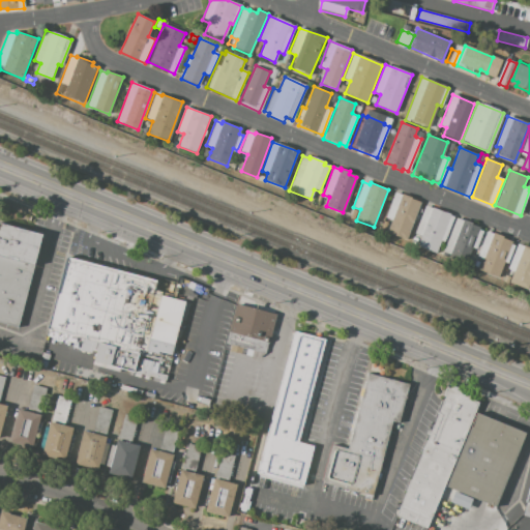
[(420,202),(406,239),(387,233),(392,221),(385,217),(394,193),(420,202)]
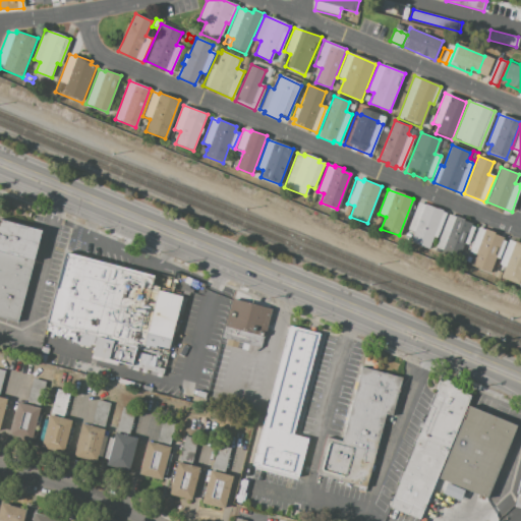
[(428,248),(409,241),(413,231),(408,229),(418,203),(424,205),(424,204),(442,211),(442,212),(446,213),(437,238),(432,237),(428,248)]
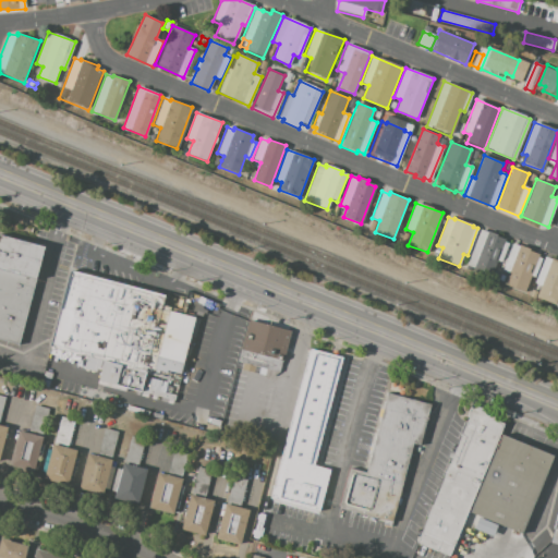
[(375,221),(372,232),(366,230),(371,220),(375,221)]
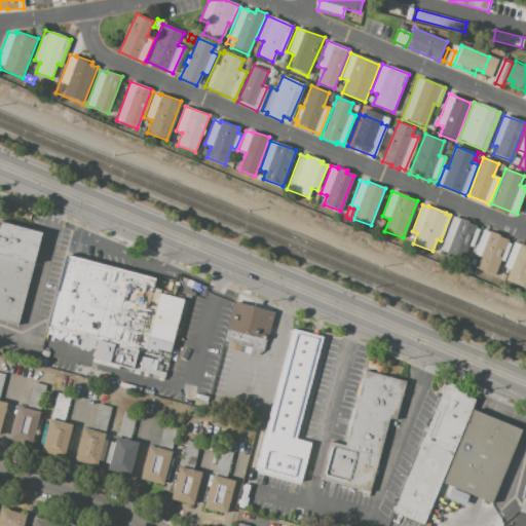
[(480,227),(473,248),(467,246),(462,259),(440,250),(452,217),(459,219),(460,218),(470,221),(468,223),(480,227)]
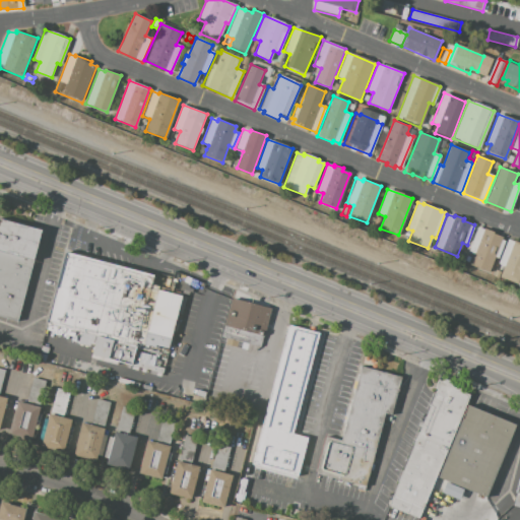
[(0,218),(41,230),(16,321),(0,316),(0,218)]
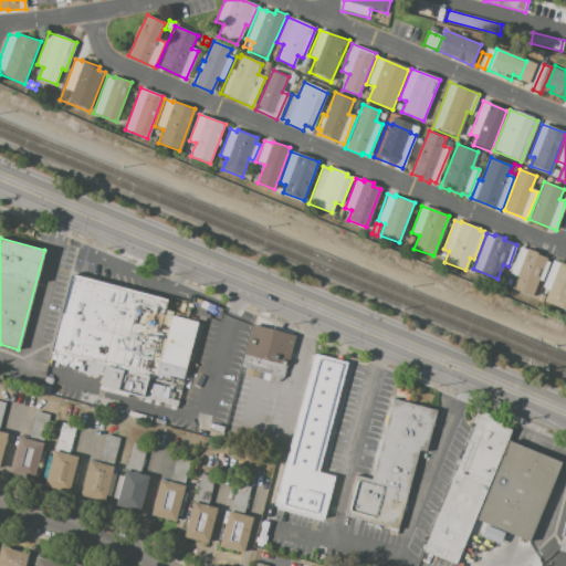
[(547,258),(546,261),(548,262),(542,281),(538,280),(532,297),(511,290),(516,276),(510,274),(520,248),(526,250),(526,249),(537,253),(536,254),(547,258)]
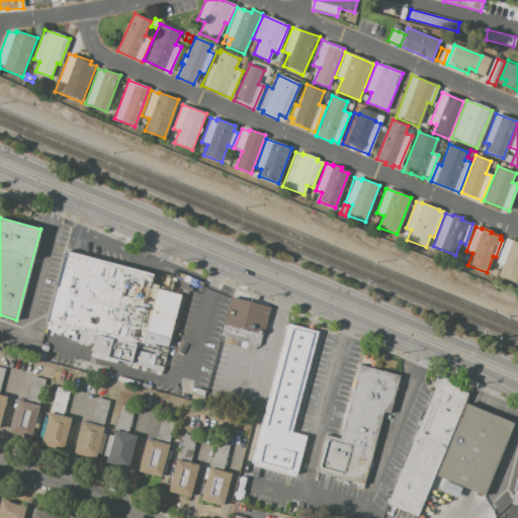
[(517,244),(517,277),(516,283),(498,276),(502,265),(496,263),(505,238),(513,241),(512,242),(517,244)]
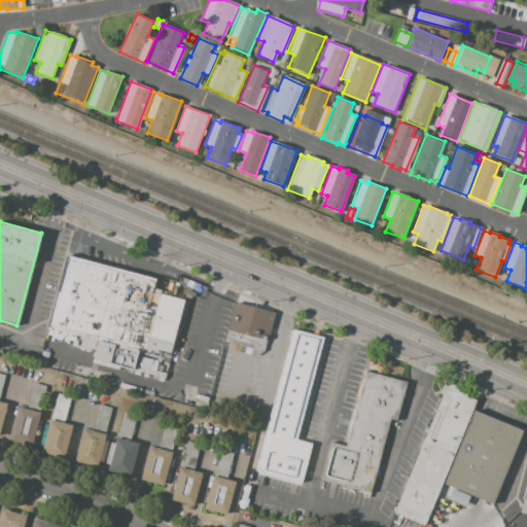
[(66,253),(157,277),(153,289),(171,293),(171,295),(185,299),(171,354),(164,352),(160,367),(147,364),(147,367),(167,373),(166,378),(93,359),(97,341),(76,335),(75,342),(61,338),(60,340),(55,339),(55,337),(44,334),(66,253)]
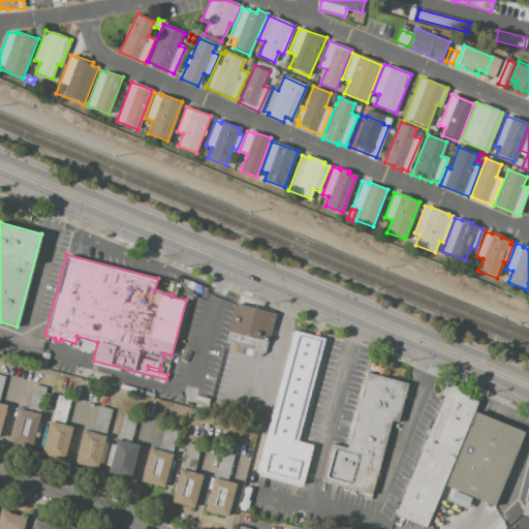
[(229,332),(237,304),(275,313),(268,342),(229,332)]
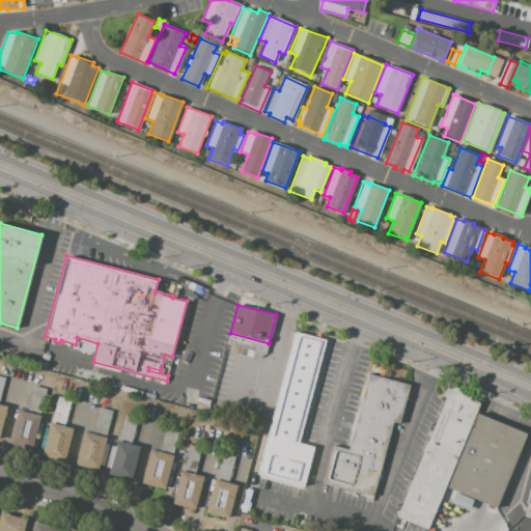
[(292,331),(325,339),(299,443),(313,446),(303,487),(256,475),(292,331)]
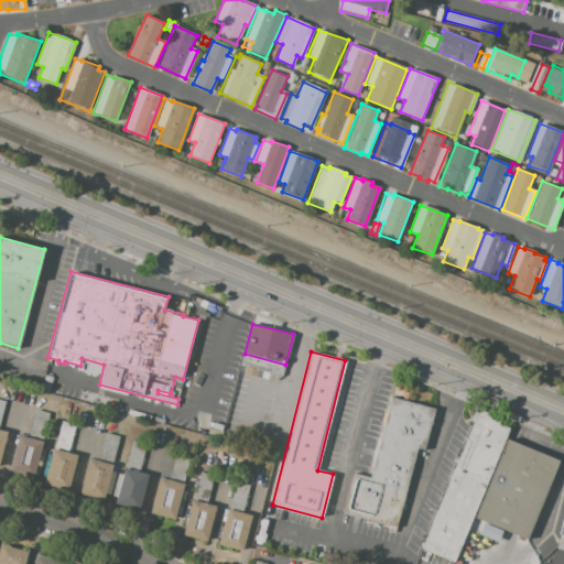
[(53,377),(51,384),(44,382),(46,376),(53,377)]
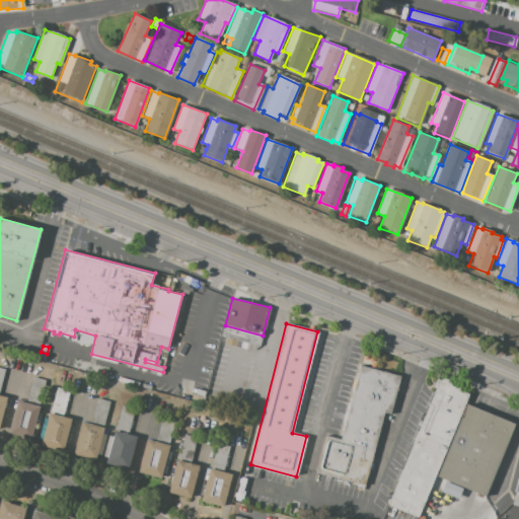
[(41,353),(47,355),(45,361),(39,360),(41,353)]
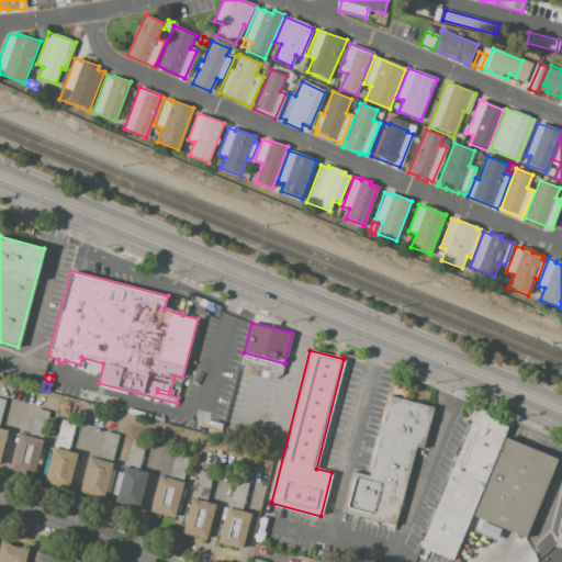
[(79,388),(117,398),(115,409),(76,400),(79,388)]
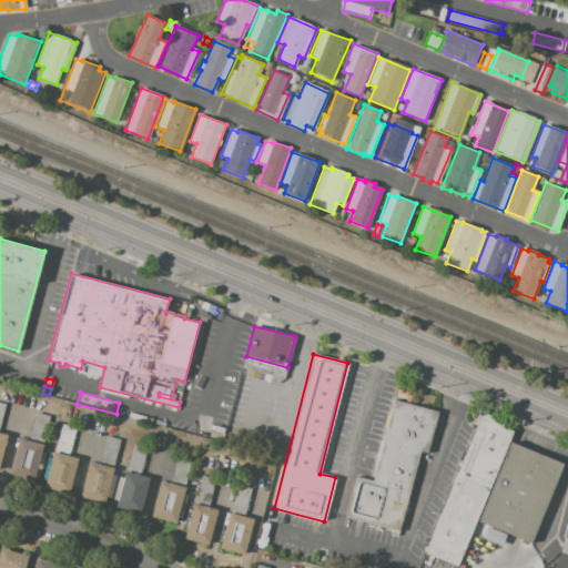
[(394,399),(437,411),(426,453),(418,452),(398,531),(345,518),(355,478),(373,483),(394,399)]
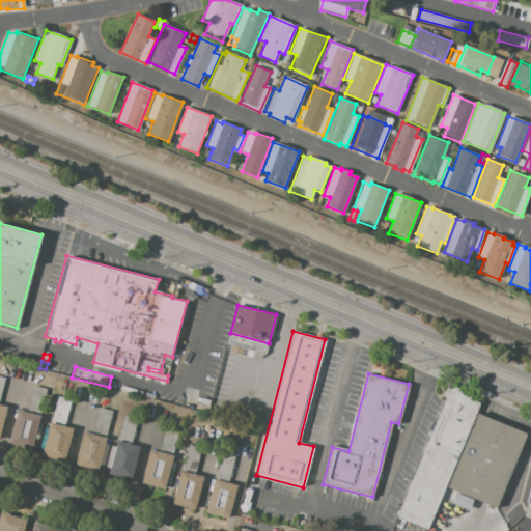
[(40,416),(26,412),(33,385),(48,389),(40,416)]
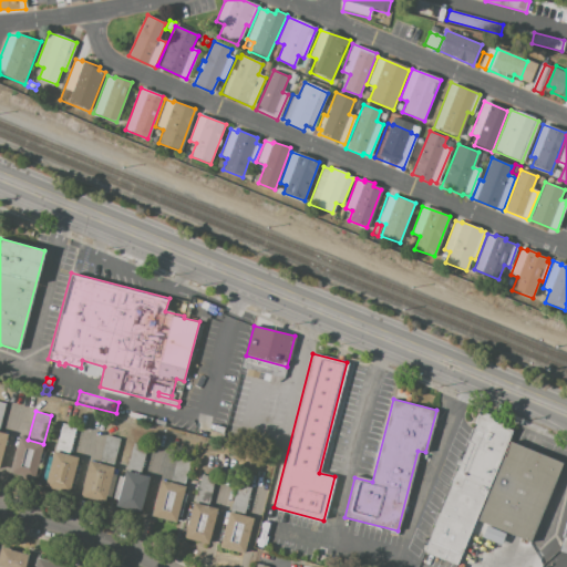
[(512,431),(456,566),(422,553),(477,416),(512,431)]
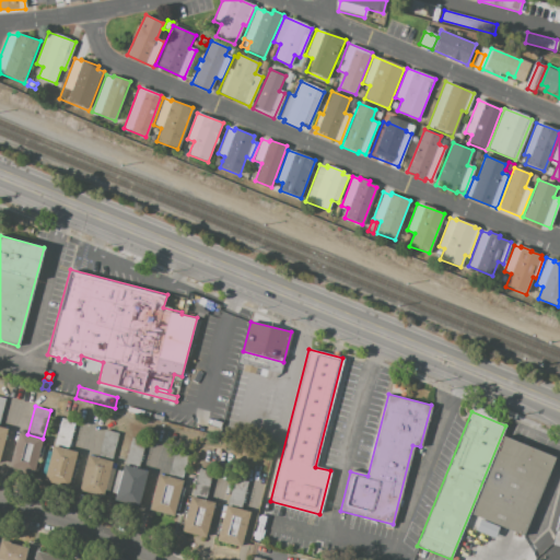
[(54,445),(61,417),(76,420),(68,448),(54,445)]
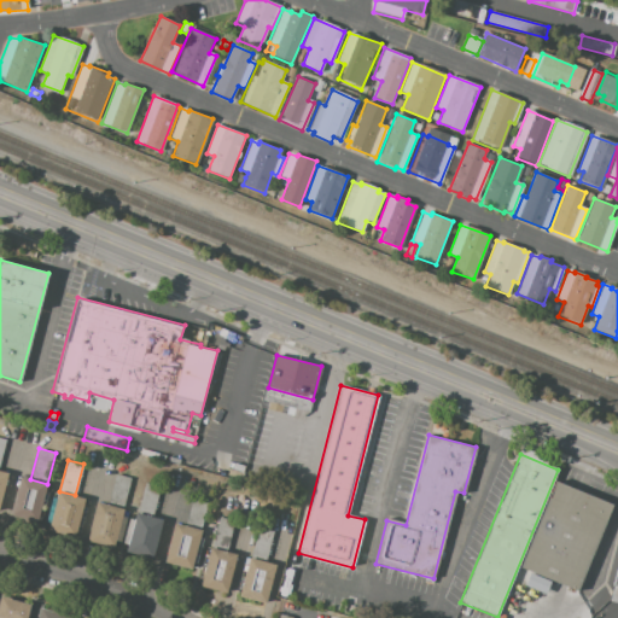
[(123,509),(108,505),(116,474),(132,479),(123,509)]
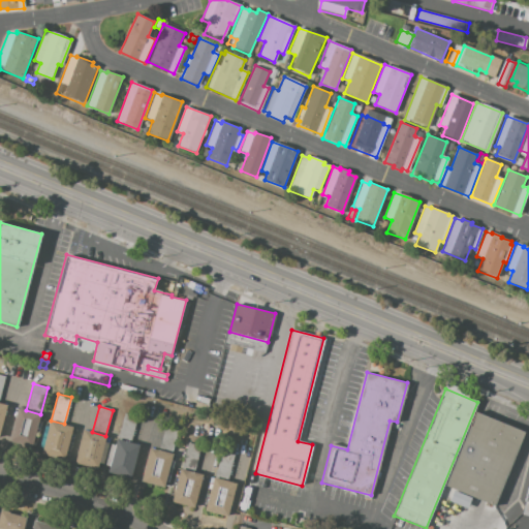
[(32,447),(9,441),(19,408),(26,410),(40,414),(32,447)]
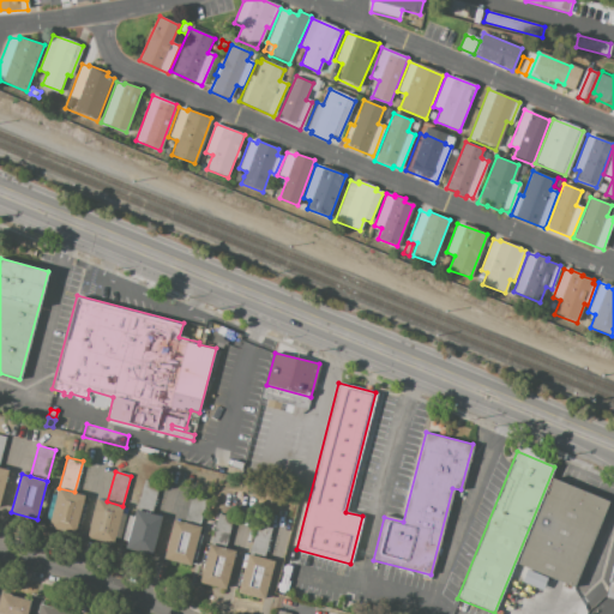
[(552,477),(608,500),(572,588),(516,565),(552,477)]
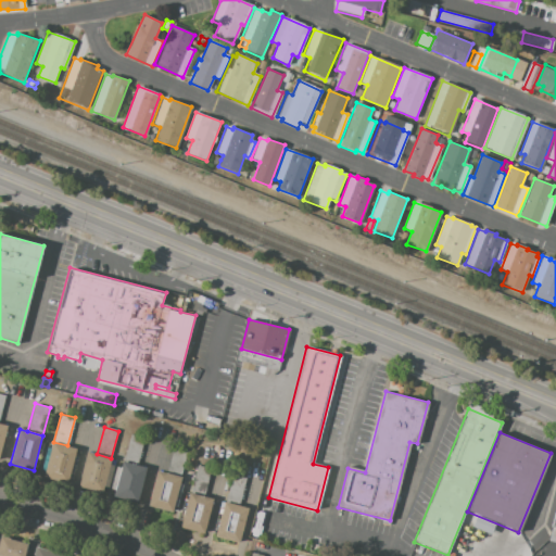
[(123,462),(130,434),(143,438),(137,465),(123,462)]
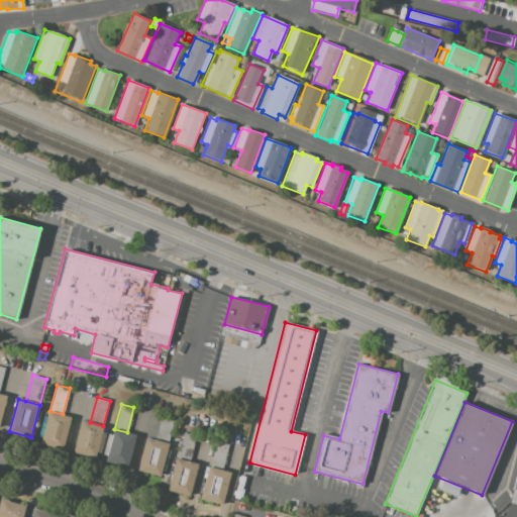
[(72,417),(64,448),(41,442),(49,411),(63,414),(72,417)]
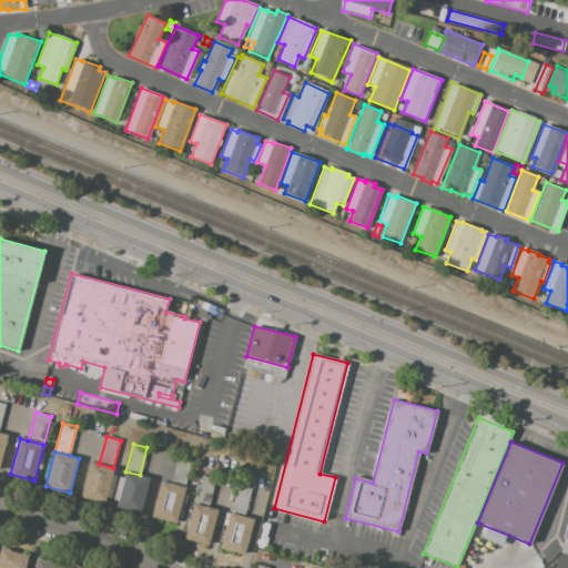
[(185,488),(170,484),(178,454),(193,458),(185,488)]
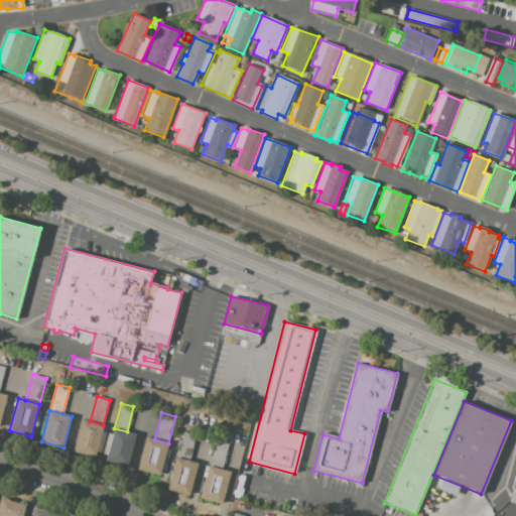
[(95,457),(73,450),(81,419),(90,421),(103,425),(95,457)]
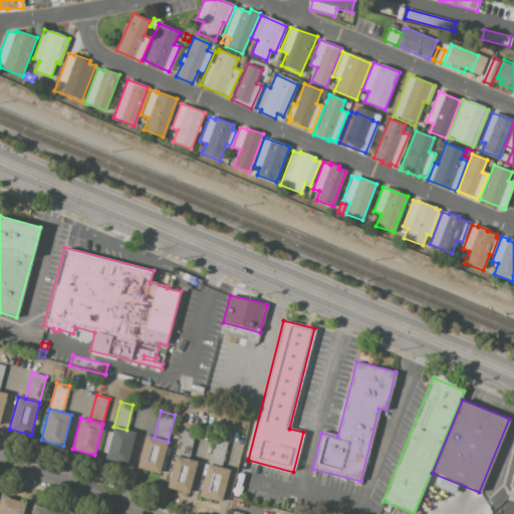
[(135,432),(125,464),(105,459),(113,427),(126,430),(135,432)]
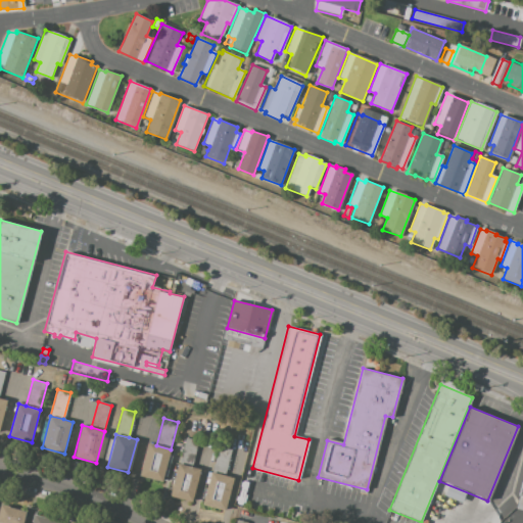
[(179,463),(186,437),(198,441),(191,466),(179,463)]
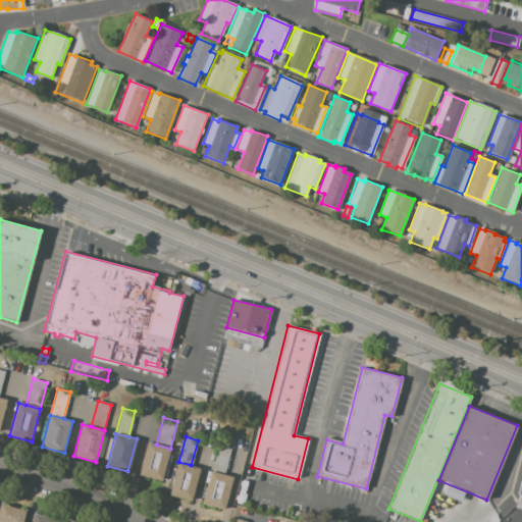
[(162,481),(139,475),(148,442),(156,445),(170,449),(162,481)]
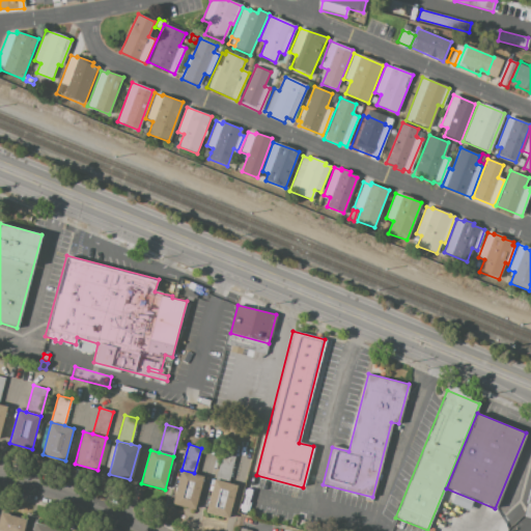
[(215,479),(222,453),(234,456),(227,483),(215,479)]
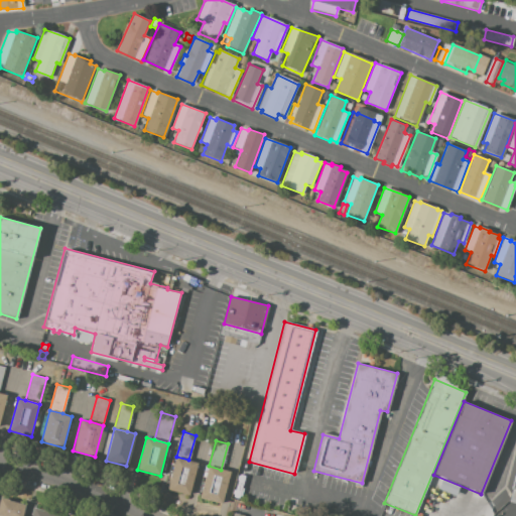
[(198,462),(188,495),(167,489),(176,457),(188,460),(198,462)]
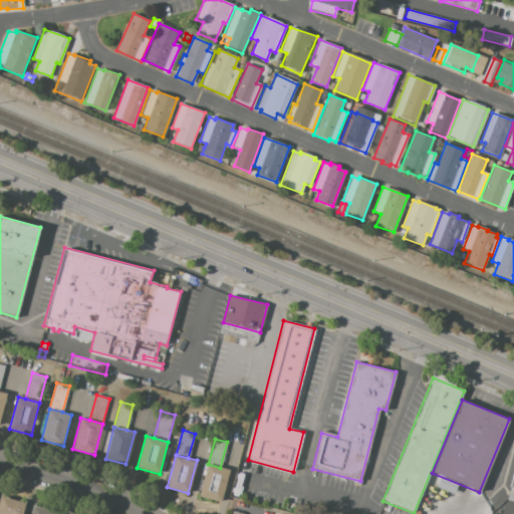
[(221,502),(200,497),(208,464),(220,468),(229,470),(221,502)]
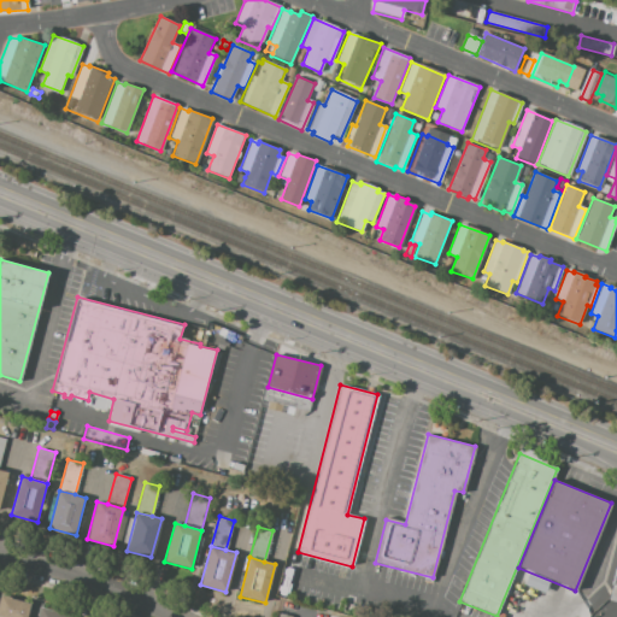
[(283,569),(292,571),(288,586),(291,586),(288,595),(286,595),(285,598),(278,595),(280,593),(277,593),(278,588),(281,588),(283,576),(281,576),(283,569)]
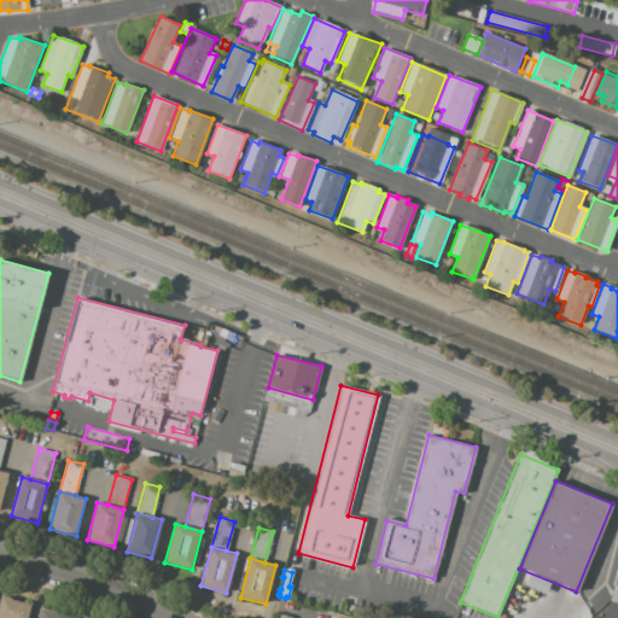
[(0,617),(0,607),(3,599),(30,606),(27,617),(0,617)]
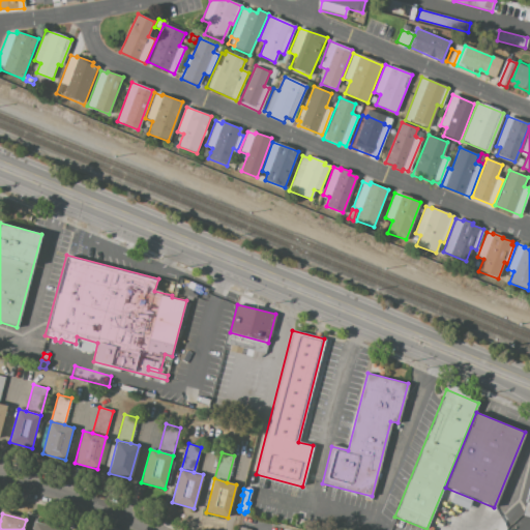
[(241,520),(243,514),(256,519),(254,525),(241,520)]
